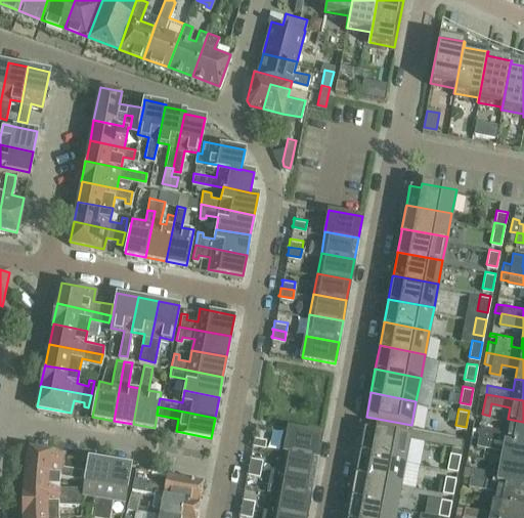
[(489,416),(482,414),(478,434),(523,442),(523,422),(508,419),(506,429),(489,426),(490,417),(489,416)]
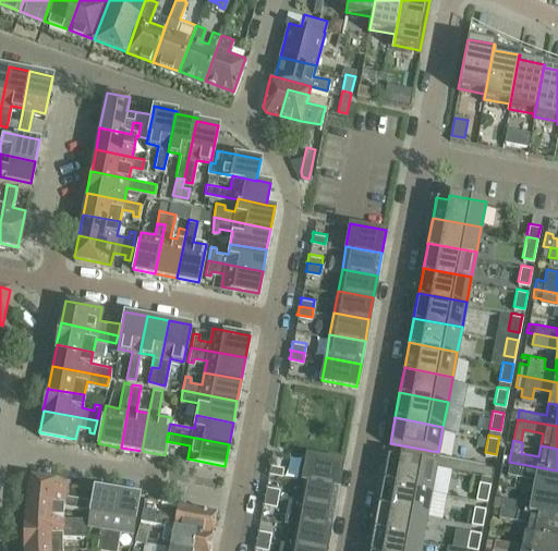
[(302,453),(298,477),(338,485),(342,461),(307,454),(302,453)]
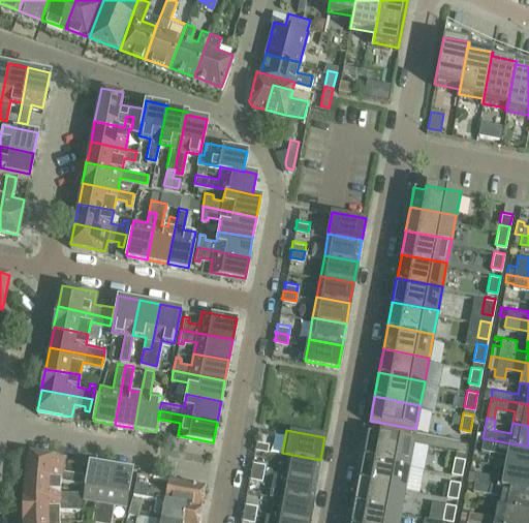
[(368,431),(367,433),(363,455),(409,464),(413,440),(368,431)]
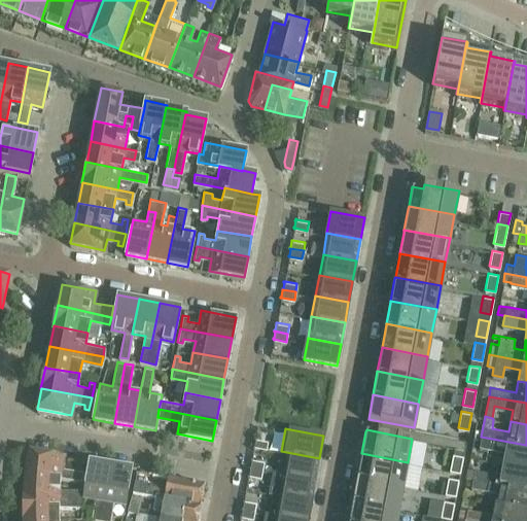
[(255,438),(254,437),(254,439),(255,439),(253,445),(252,446),(254,447),(254,446),(267,448),(268,440),(255,438)]
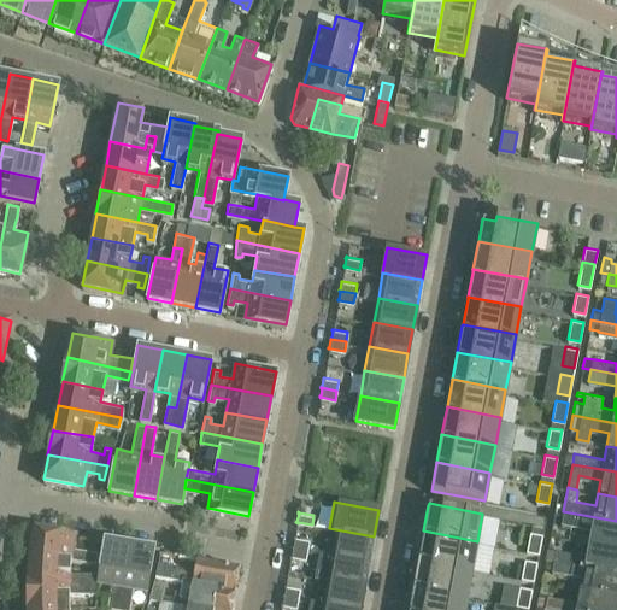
[(616,521),(563,511),(560,522),(591,527),(588,540),(616,546),(616,521)]
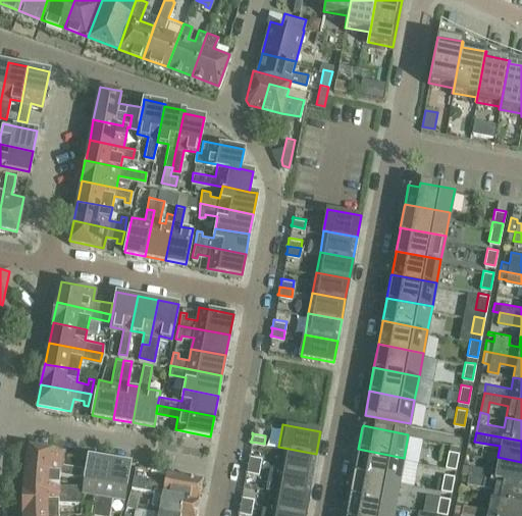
[(29,446),(24,467),(60,472),(82,475),(84,467),(60,464),(63,452),(29,446)]
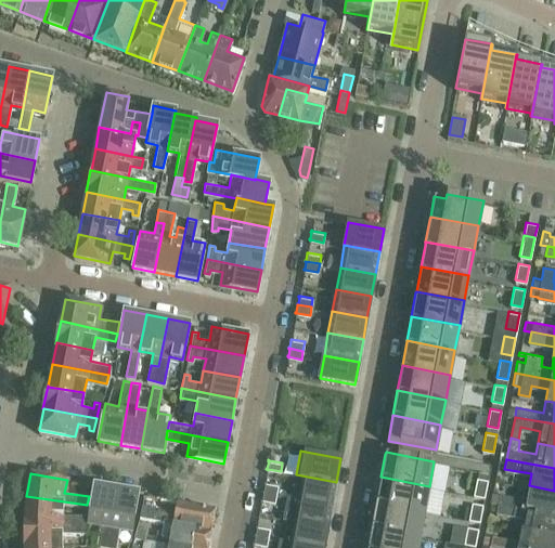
[(293,492),(292,496),(332,504),(336,482),(296,474),(295,478),(300,479),(298,493),(293,492)]
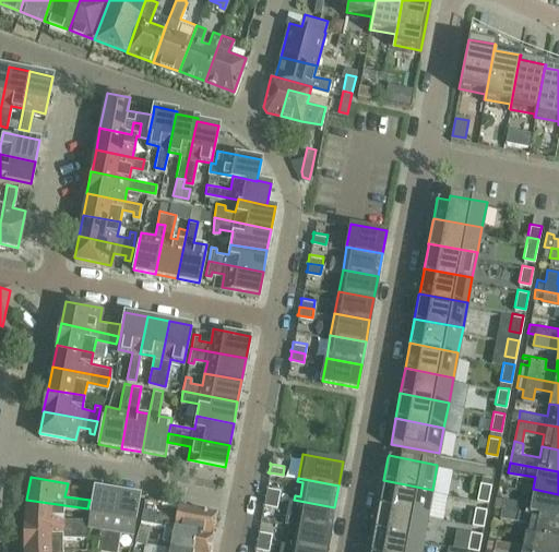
[(383,480),(383,481),(379,505),(427,514),(432,490),(383,480)]
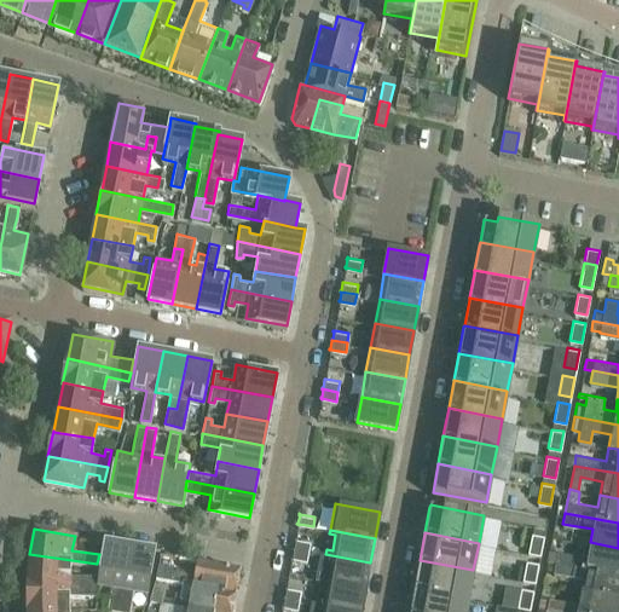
[(544,536),(532,533),(528,553),(541,555),(544,536)]
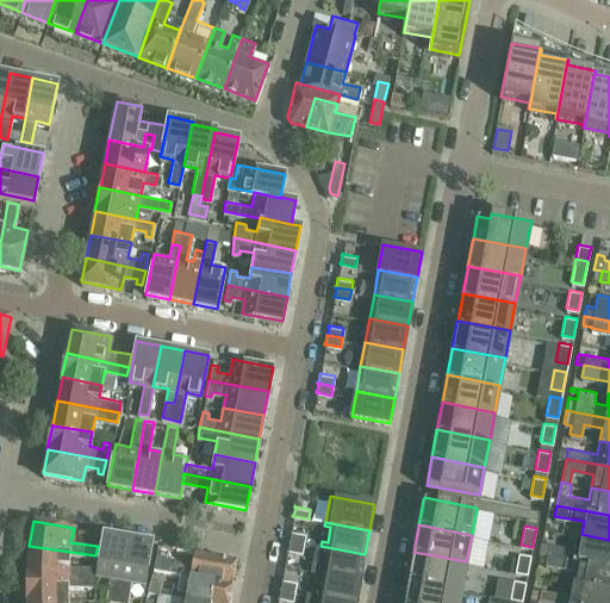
[(288,540),(304,542),(305,533),(291,530),(292,530),(290,529),(290,532),(291,532),(290,539),(288,539),(288,540)]
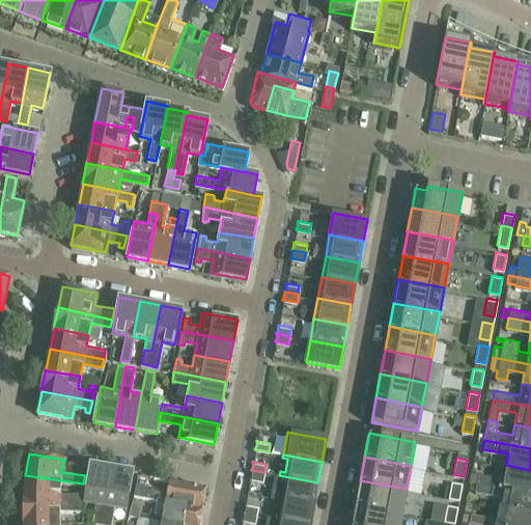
[(90,464),(85,493),(84,499),(98,501),(95,512),(93,522),(102,523),(111,467),(90,464)]
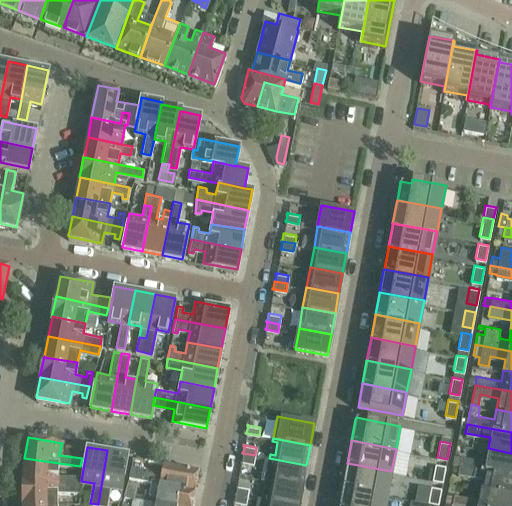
[(486,460),(468,456),(455,454),(453,462),(459,463),(511,473),(511,453),(488,448),(486,460)]
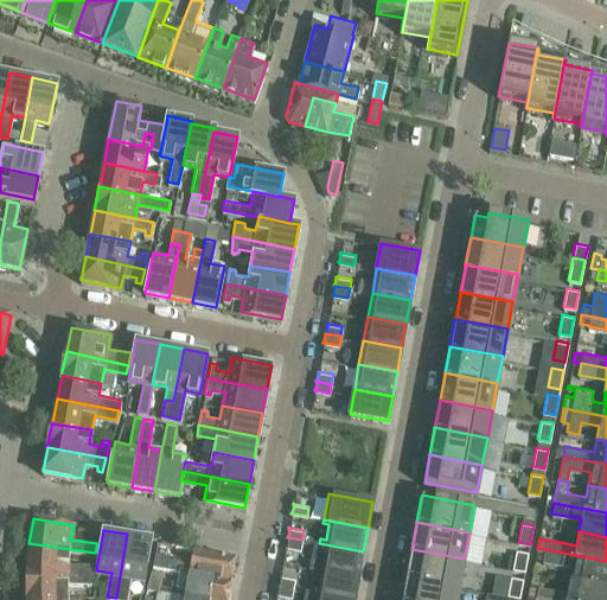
[(127,534),(116,598),(126,599),(129,576),(145,579),(151,538),(127,534)]
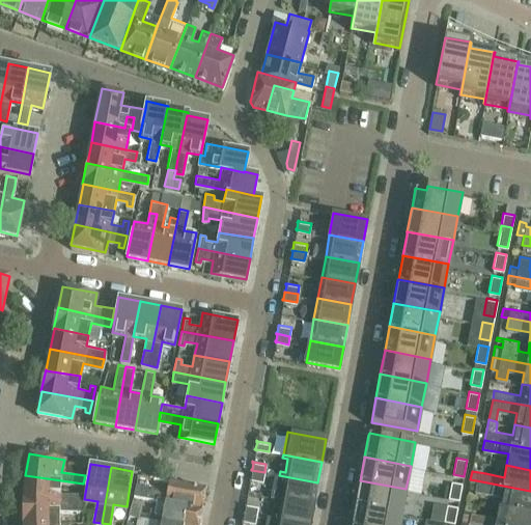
[(262,480),(264,472),(251,470),(251,471),(250,477),(249,477),(249,478),(250,478),(262,480)]
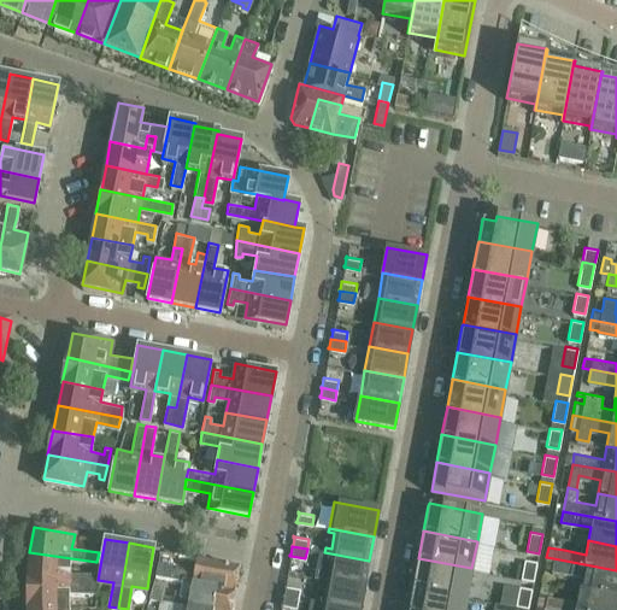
[(71,558),(29,552),(29,553),(28,579),(98,584),(98,580),(99,573),(70,572),(71,558)]
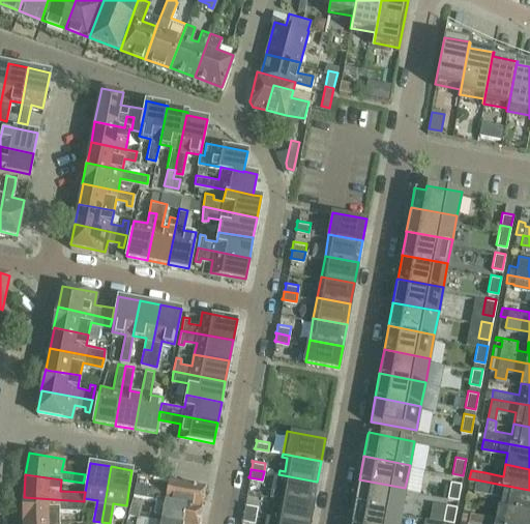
[(280,496),(314,502),(317,482),(278,474),(274,495),(280,496)]
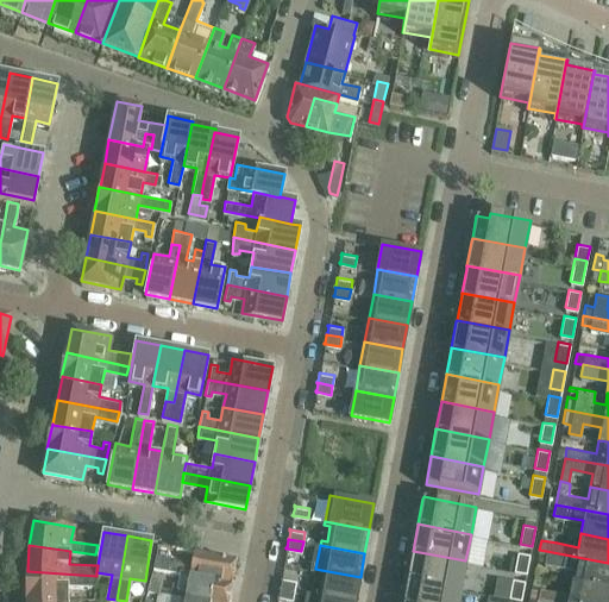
[(194,547),(192,563),(169,558),(170,555),(156,551),(152,565),(154,565),(170,568),(232,579),(236,556),(194,547)]
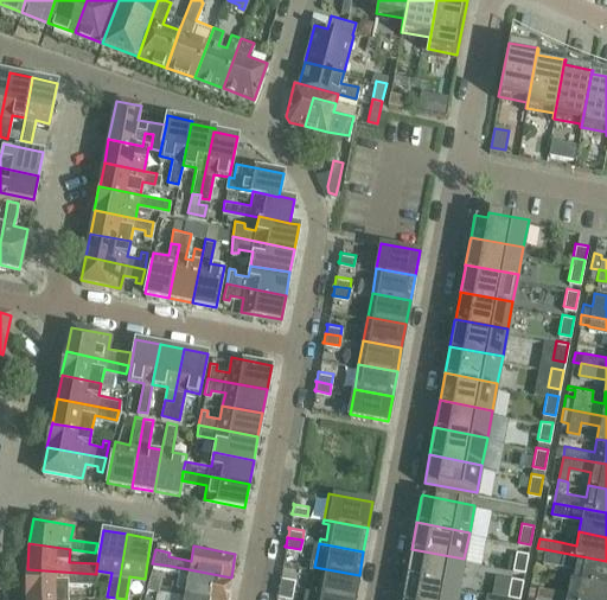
[(411,549),(411,550),(407,575),(459,586),(464,559),(411,549)]
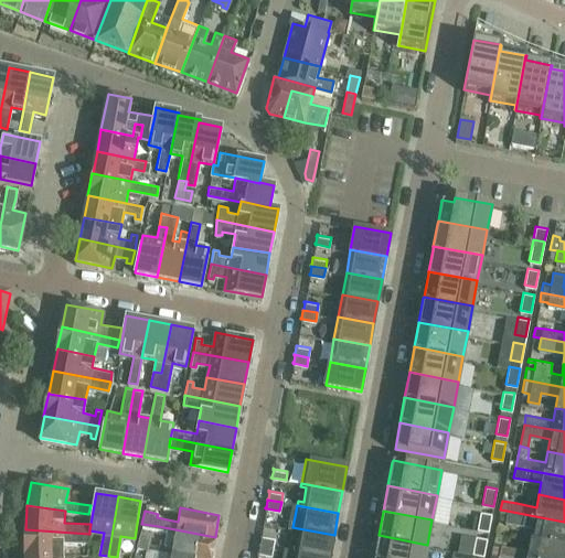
[(491,513),(480,511),(477,528),(488,530),(491,513)]
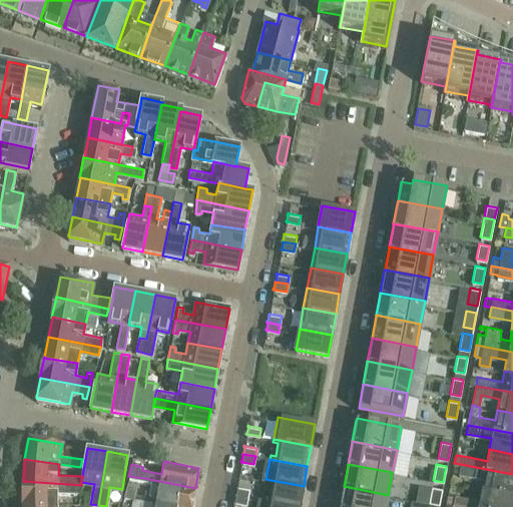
[(512,474),(460,464),(459,473),(484,478),(482,489),(512,494),(512,474)]
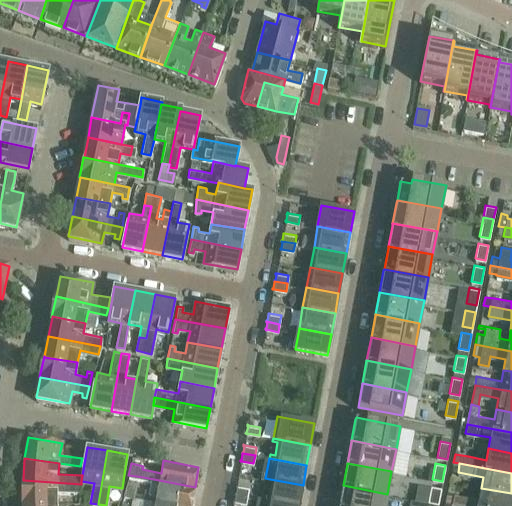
[(191,505),(195,487),(143,477),(142,486),(144,487),(143,492),(134,491),(136,483),(127,480),(123,494),(156,500),(188,505),(191,505)]
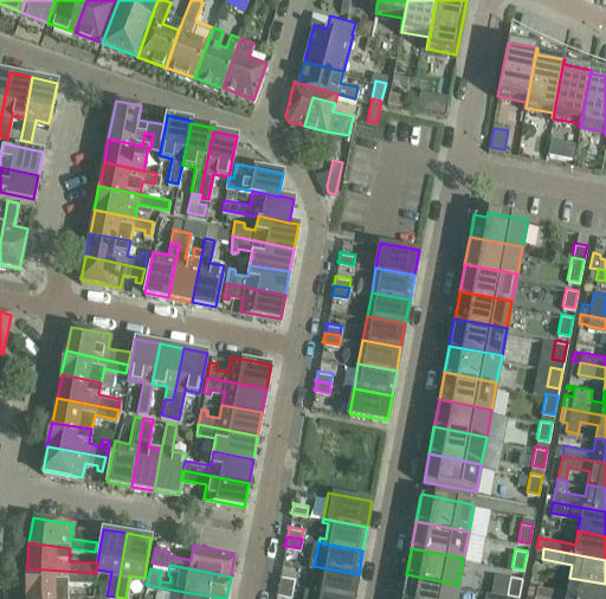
[(359,574),(320,567),(316,586),(305,585),(304,590),(354,598),(359,574)]
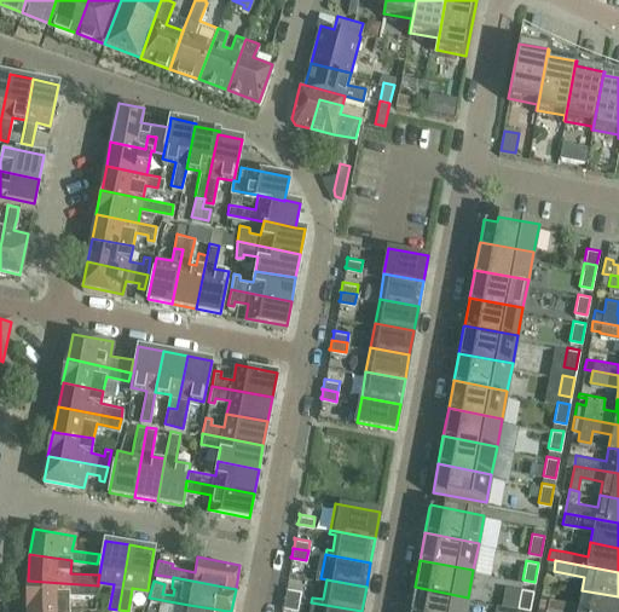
[(98,585),(28,581),(27,582),(27,610),(28,610),(69,608),(69,594),(96,595),(98,585)]
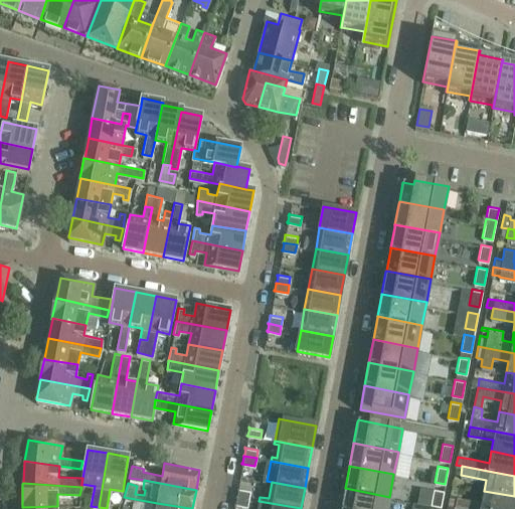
[(235,496),(249,498),(250,490),(238,488),(237,488),(237,489),(236,495),(235,495),(235,496)]
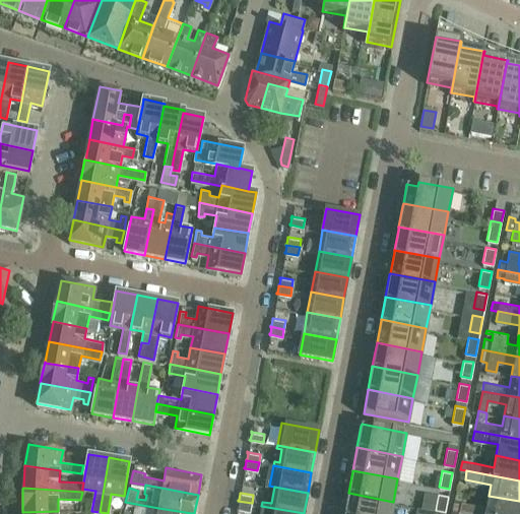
[(348,493),(348,494),(343,513),(390,513),(393,502),(348,493)]
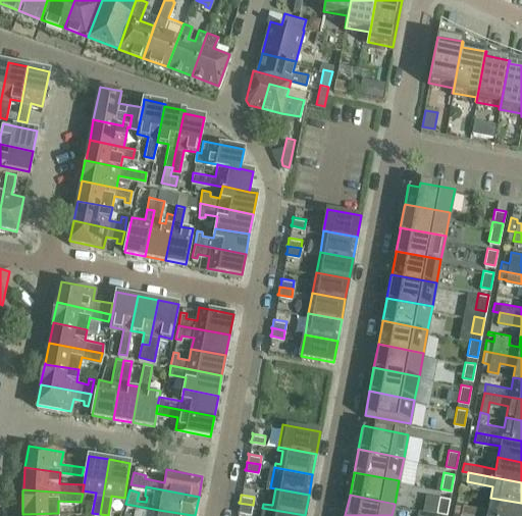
[(450,497),(439,495),(436,511),(447,513),(450,497)]
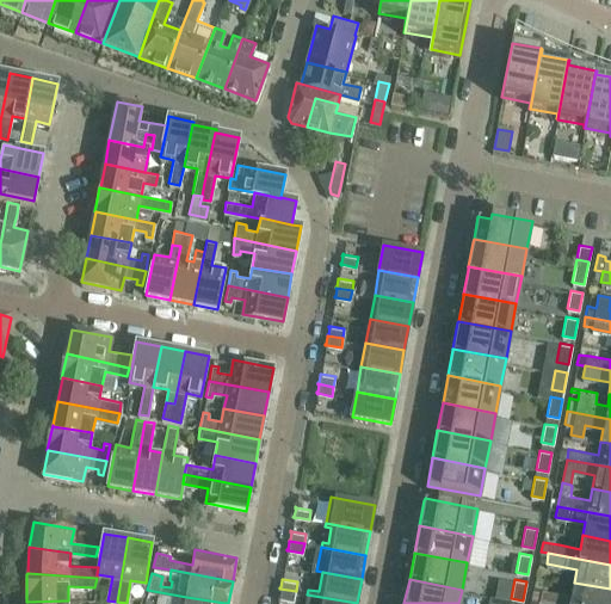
[(610,603),(610,589),(574,583),(573,583),(571,597),(541,591),(539,601),(559,603),(610,603)]
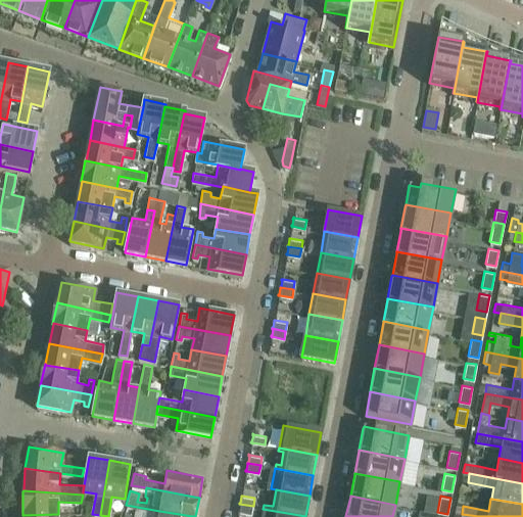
[(251,514),(253,506),(239,504),(240,505),(239,511),(238,511),(238,512),(239,512),(251,514)]
